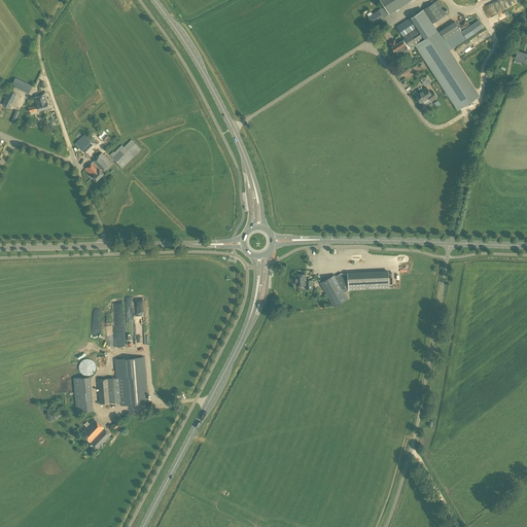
[(383,0),(390,12),(412,0),(383,0)]
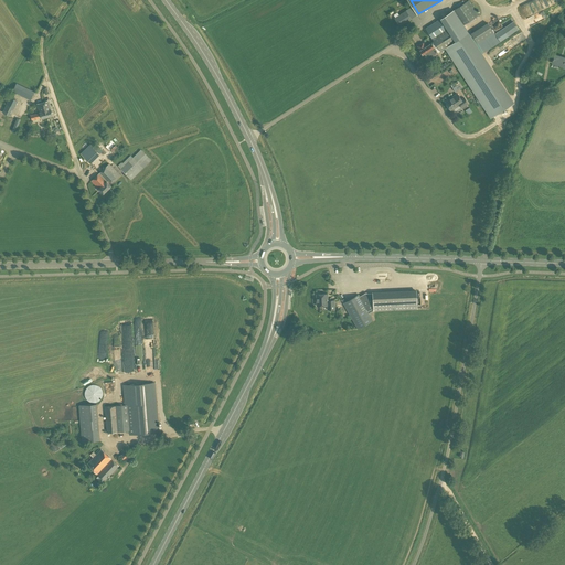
[(464,25),(479,16),(469,0),(454,10),(464,25)]
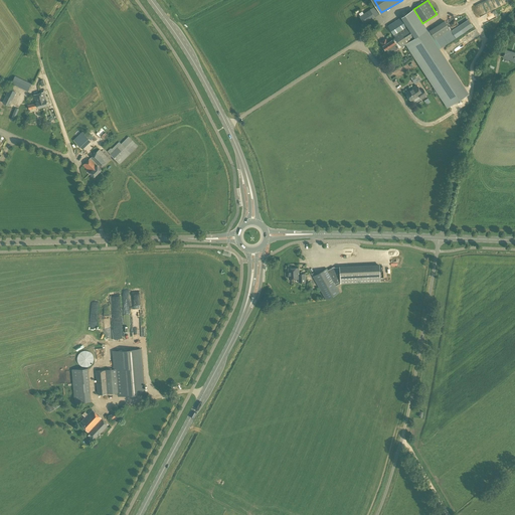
[(469,94),(427,30),(422,23),(413,9),(401,17),(387,26),(395,37),(388,42),(385,38),(380,42),(383,45),(385,49),(386,49),(389,54),(400,48),(399,47),(401,46),(401,47),(405,44),(447,108),(469,94)]
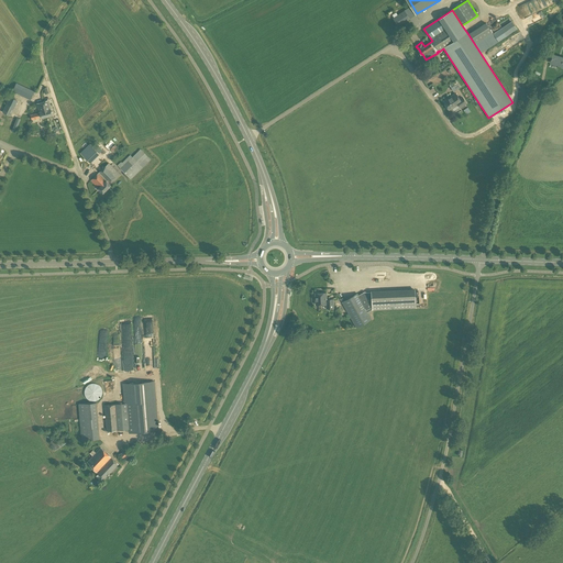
[(405,11),(393,18),(398,26),(409,19),(405,11)]
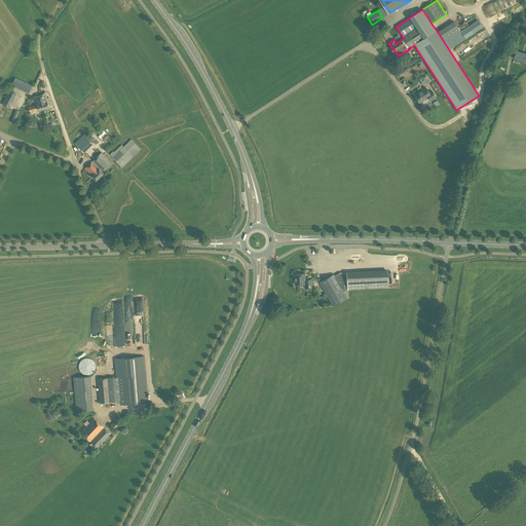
[(445,41),(460,31),(453,22),(439,31),(445,41)]
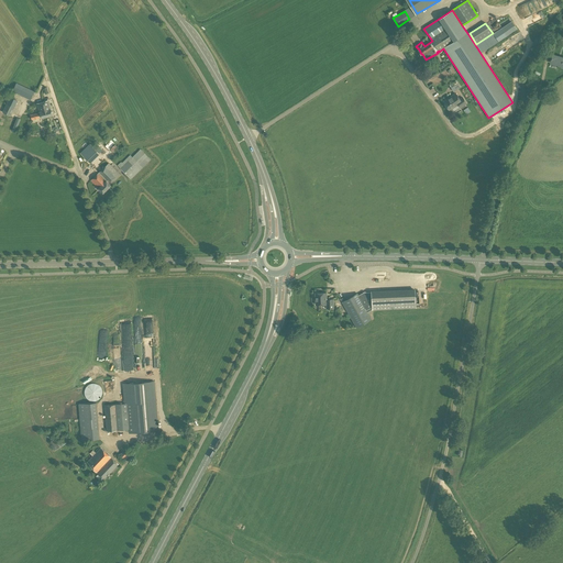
[(562,65),(562,57),(553,54),(551,62),(562,65)]
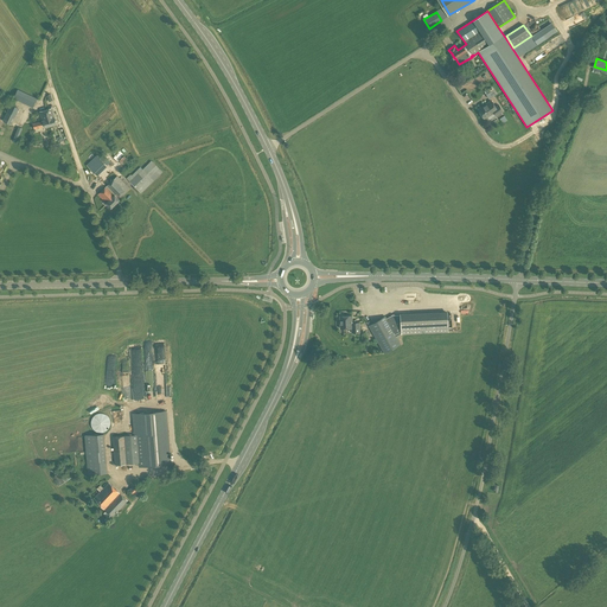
[(33,107),(37,100),(18,90),(13,97),(33,107)]
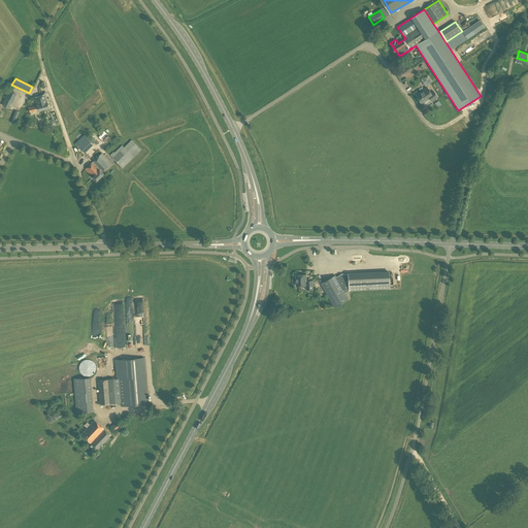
[(431,93),(427,88),(416,95),(421,103),(429,98),(431,101),(437,97),(433,91),(431,93)]
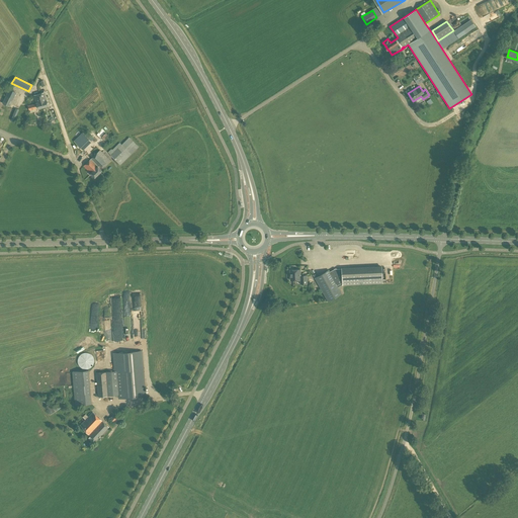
[(9,106),(16,92),(9,89),(2,103),(9,106)]
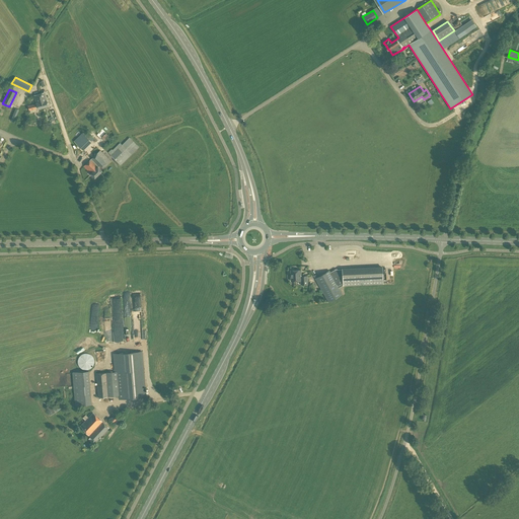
[(40,94),(43,107),(48,105),(47,100),(47,99),(45,93),(40,94)]
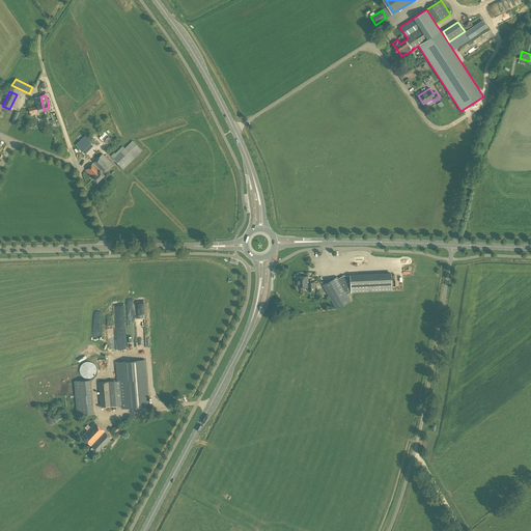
[(38,111),(44,110),(40,96),(35,98),(38,111)]
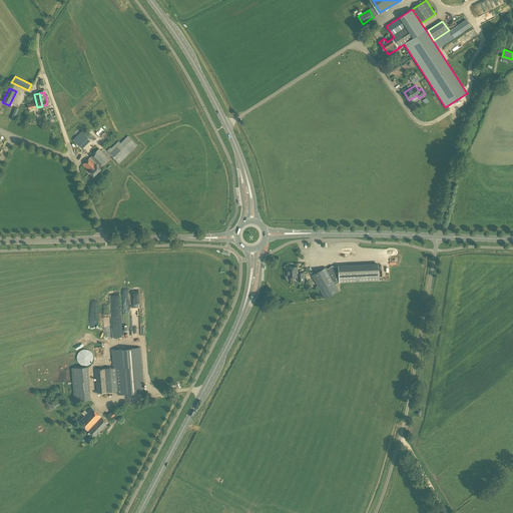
[(14,120),(18,108),(15,107),(13,112),(9,110),(7,117),(14,120)]
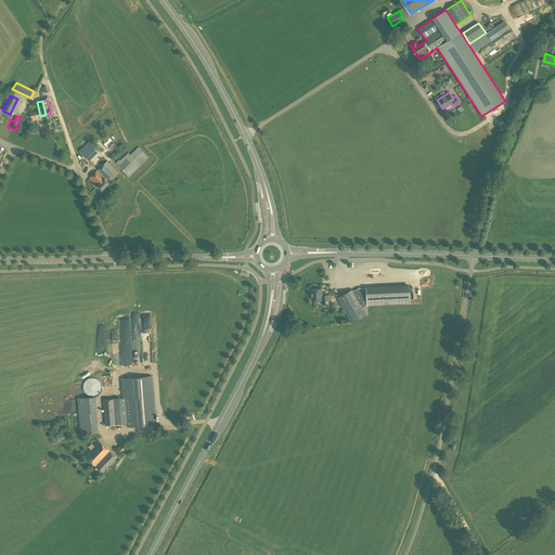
[(107,147),(113,141),(110,137),(103,144),(107,147)]
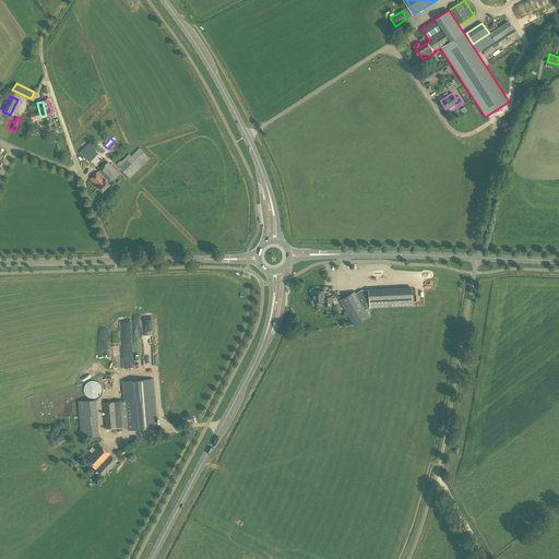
[(92,145),(88,149),(94,155),(97,152),(92,145)]
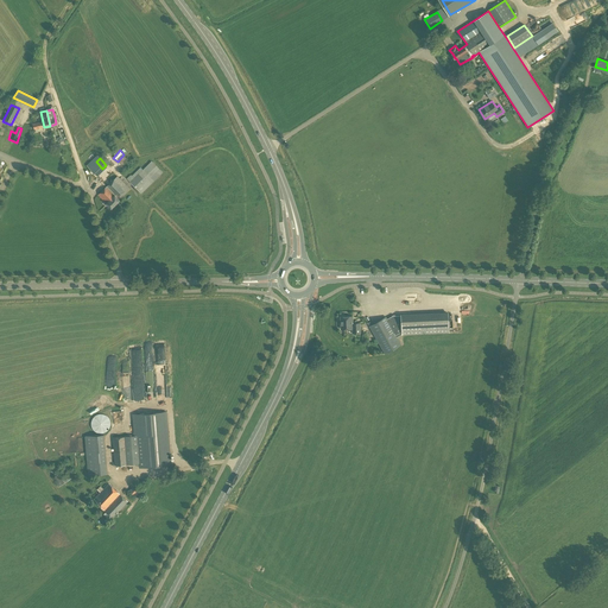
[(141,194),(163,172),(152,162),(130,183),(141,194)]
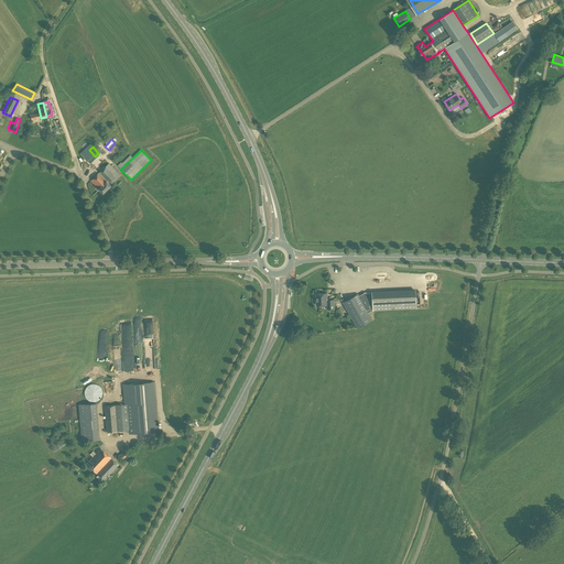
[(104,193),(111,185),(110,184),(120,174),(109,163),(91,181),(104,193)]
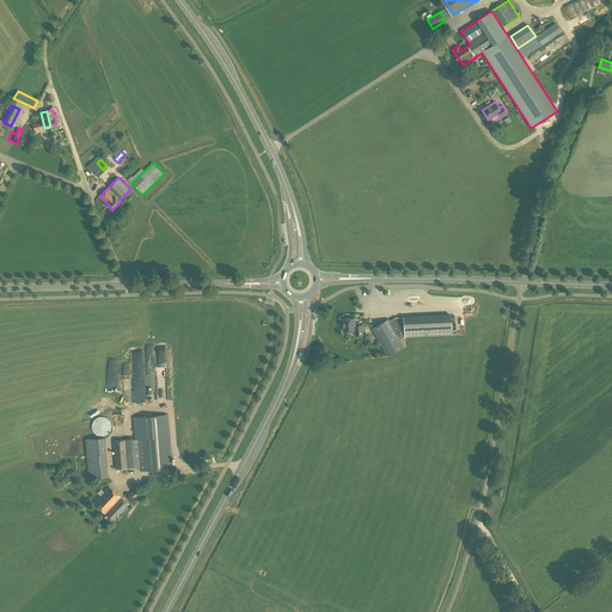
[(452,334),(451,314),(403,317),(403,318),(395,318),(390,322),(389,319),(372,328),(387,356),(404,347),(399,338),(404,336),(452,334)]
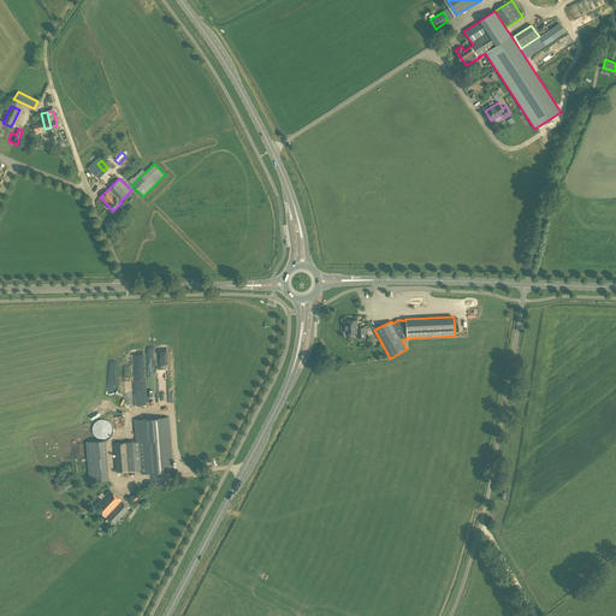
[(357,327),(357,320),(345,321),(345,333),(357,333),(357,337),(365,337),(365,327),(357,327)]
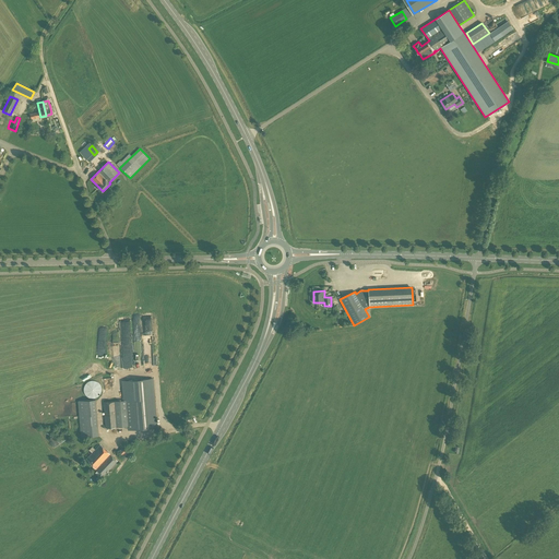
[(115,401),(104,402),(106,428),(128,426),(128,430),(156,428),(153,379),(122,381),(123,401),(115,401)]
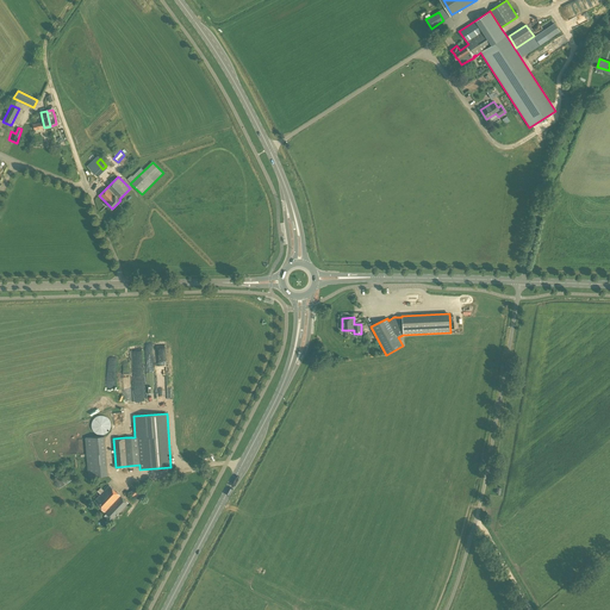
[(101,435),(103,435),(104,434),(105,434),(107,433),(109,431),(109,430),(110,429),(111,428),(111,427),(111,425),(111,423),(111,422),(110,421),(109,419),(109,418),(107,417),(105,416),(104,416),(103,416),(101,416),(100,416),(98,416),(97,416),(95,417),(94,418),(93,419),(93,421),(92,422),(92,423),(92,425),(92,427),(92,428),(93,429),(93,430),(94,431),(95,433),(97,434),(98,434),(100,435),(101,435)]
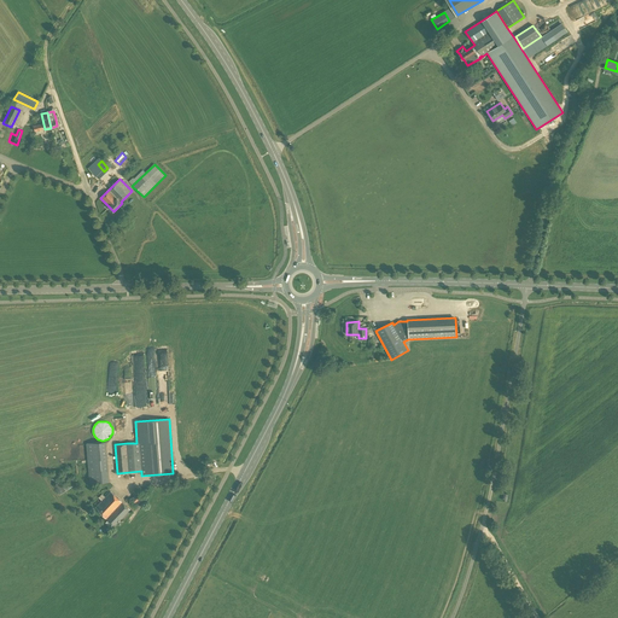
[(89,483),(109,482),(105,442),(87,443),(89,483)]
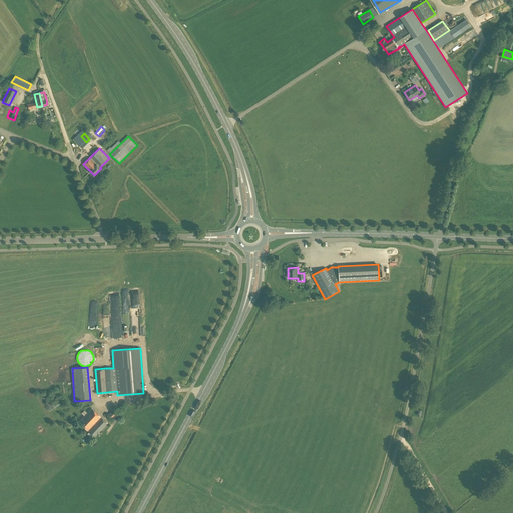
[(49,411),(59,404),(56,399),(46,406),(49,411)]
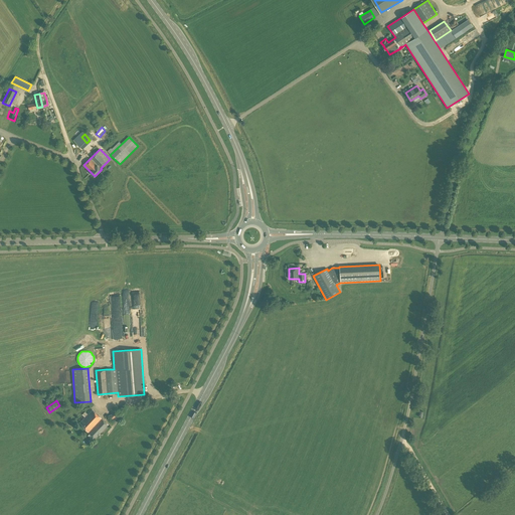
[(93,409),(88,414),(84,411),(81,414),(84,417),(79,422),(89,432),(91,431),(90,430),(101,418),(93,409)]
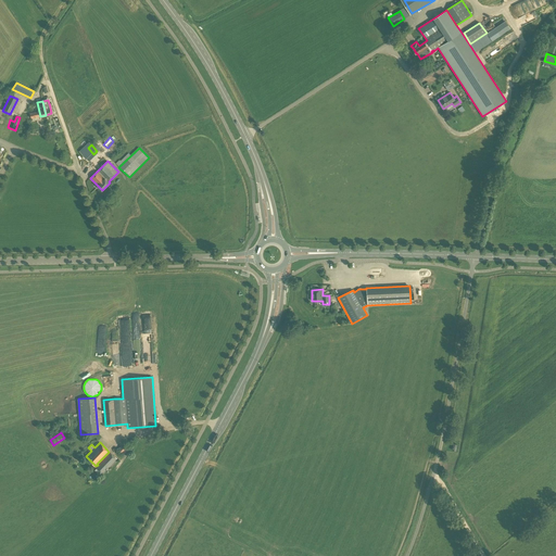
[(124,454),(129,449),(124,443),(118,449),(124,454)]
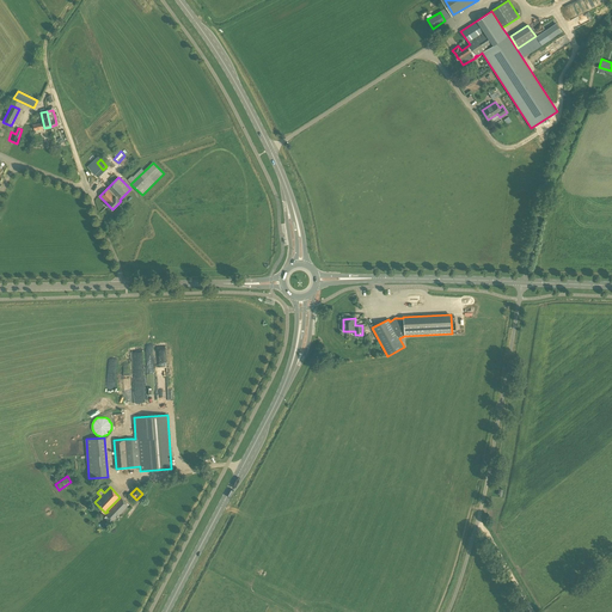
[(105,513),(114,521),(128,505),(120,497),(106,510),(108,512),(105,513)]
